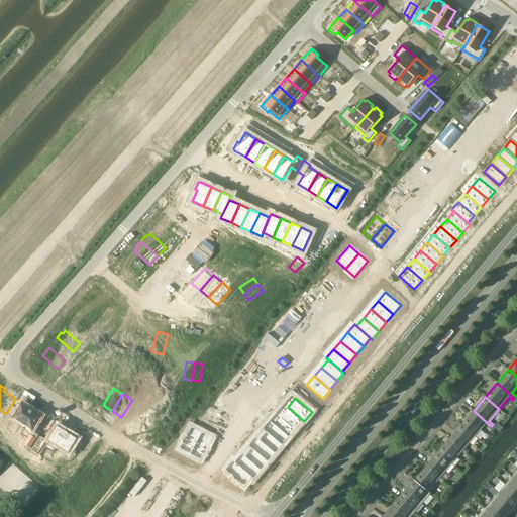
[(132,400),(121,417),(130,422),(141,405),(132,400)]
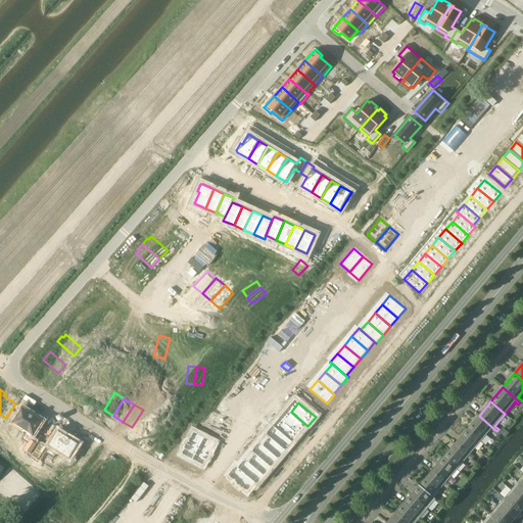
[(16,414),(12,420),(14,421),(13,423),(28,432),(22,439),(29,443),(25,450),(31,455),(37,443),(31,440),(43,421),(22,408),(17,415),(16,414)]
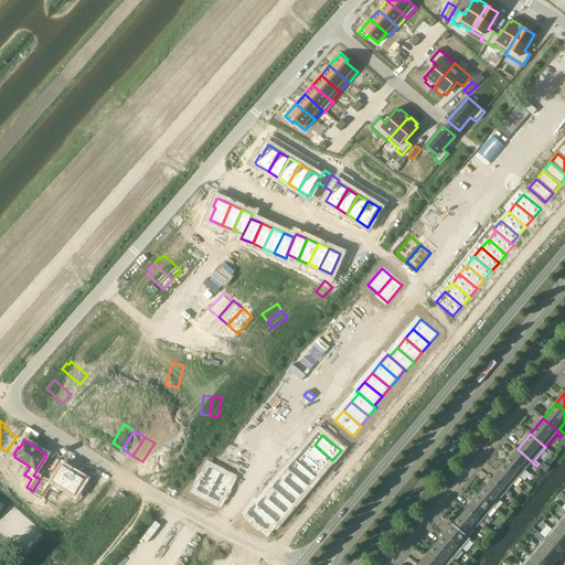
[(155,443),(142,461),(153,468),(164,449),(155,443)]
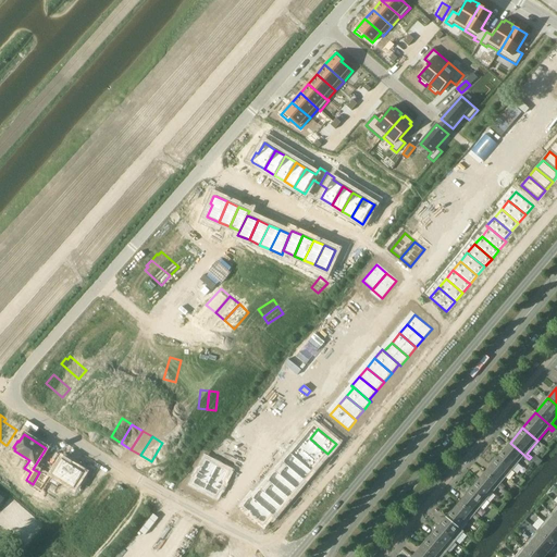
[(310,438),(302,448),(319,462),(326,454),(327,455),(327,454),(310,438)]
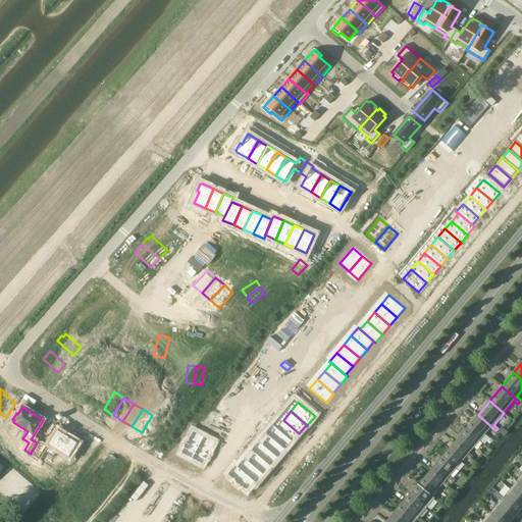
[(152,415),(142,432),(151,438),(162,421),(152,415)]
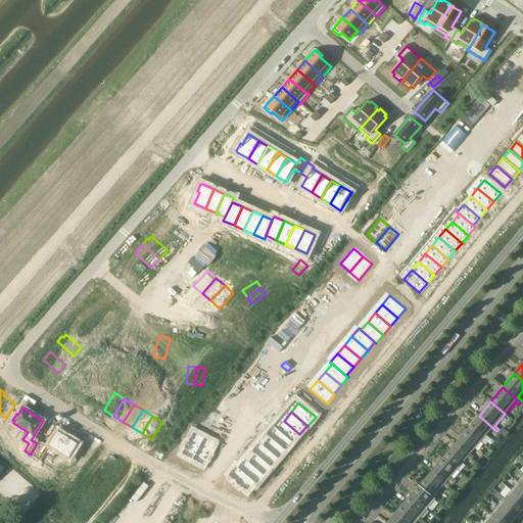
[(481,441),(490,429),(494,433),(496,431),(479,416),(467,430),(481,441)]
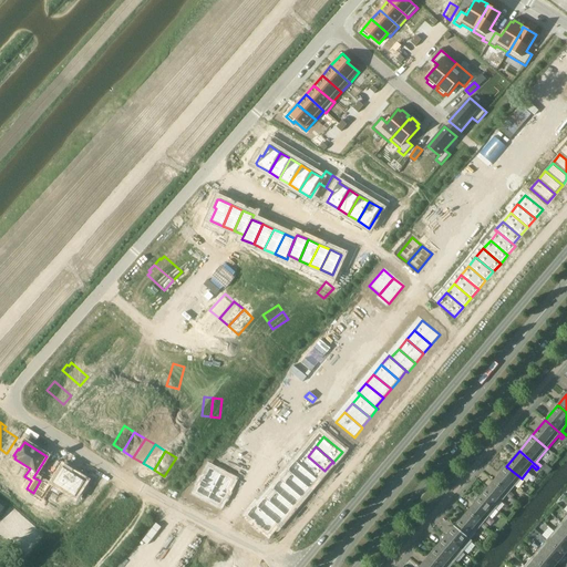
[(308,456),(300,465),(317,480),(325,471),(308,456)]
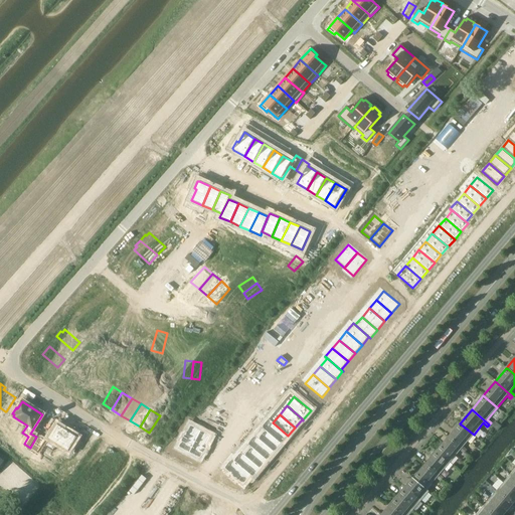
[(273,422),(266,431),(281,444),(288,436),(273,422)]
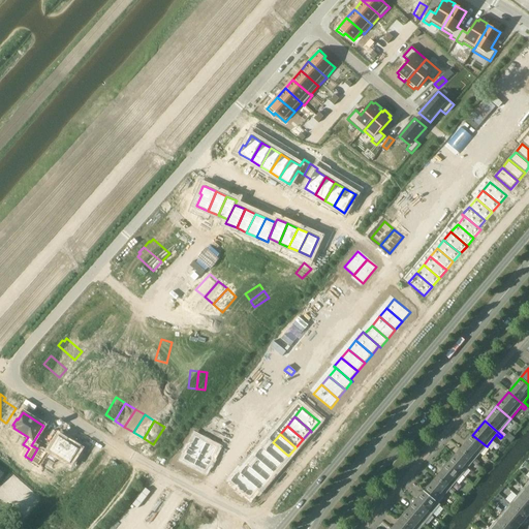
[(472,435),(461,448),(478,464),(479,462),(476,459),(487,446),(472,435)]
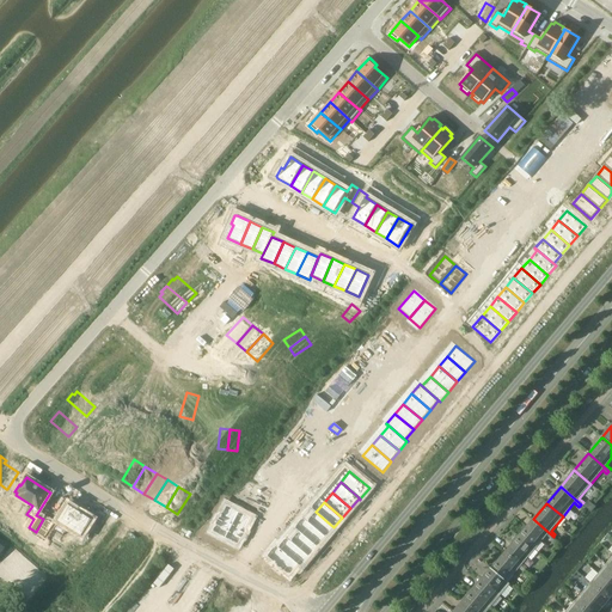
[(59,522),(54,531),(63,536),(68,528),(81,537),(93,520),(68,505),(57,521),(59,522)]
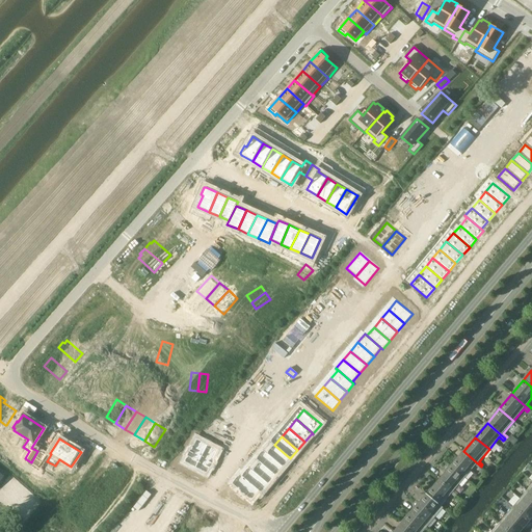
[(189,456),(186,463),(197,469),(207,450),(196,445),(193,449),(192,449),(189,456)]
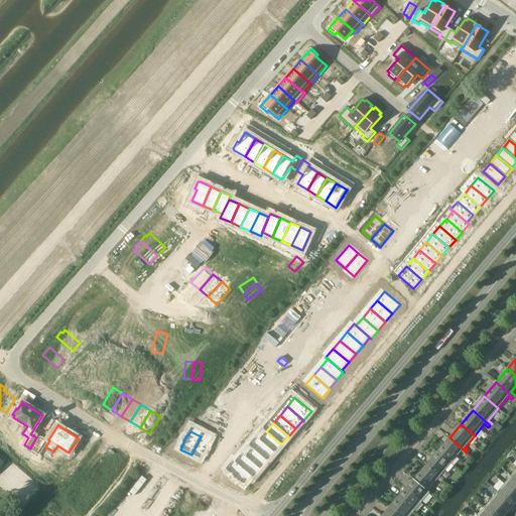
[(266,431),(259,439),(274,454),(281,444),(266,431)]
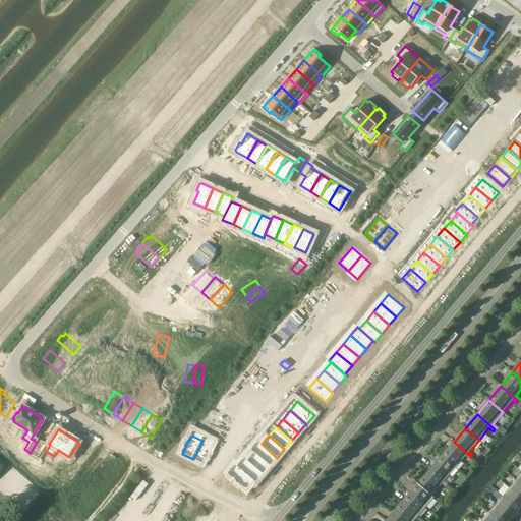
[(203,441),(193,459),(204,465),(208,459),(209,459),(212,452),(212,451),(214,447),(203,441)]
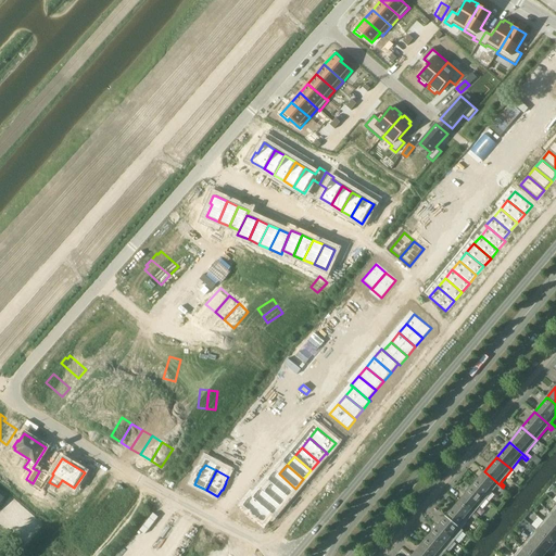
[(501,490),(503,488),(484,471),(471,487),(485,500),(496,487),(501,490)]
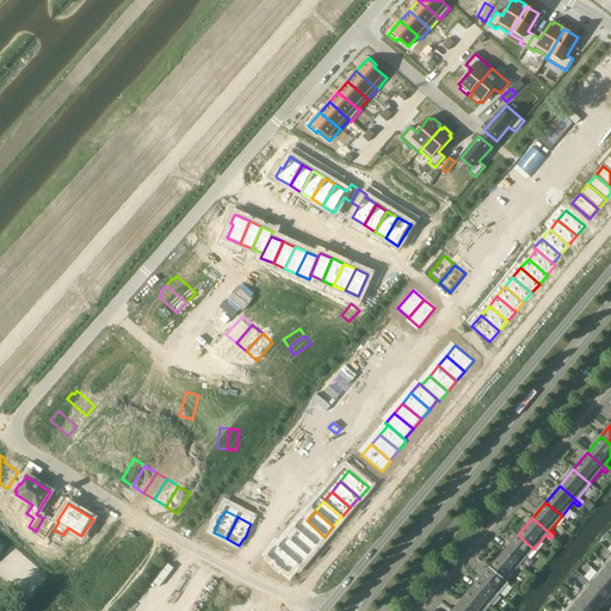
[(45,519),(37,532),(45,538),(54,524),(45,519)]
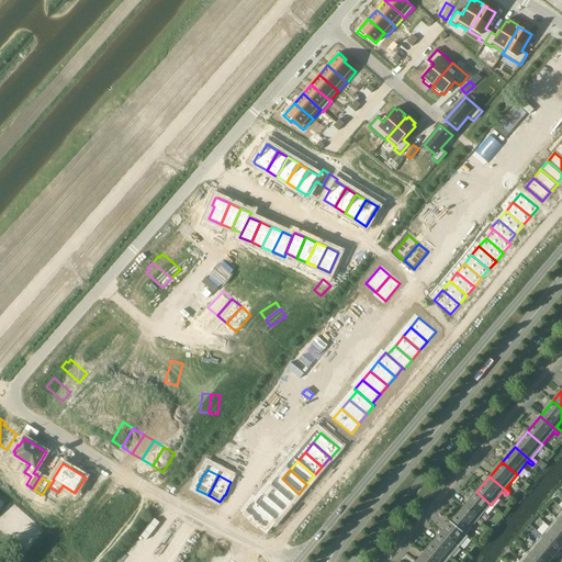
[(282,479),(274,489),(291,503),(299,494),(282,479)]
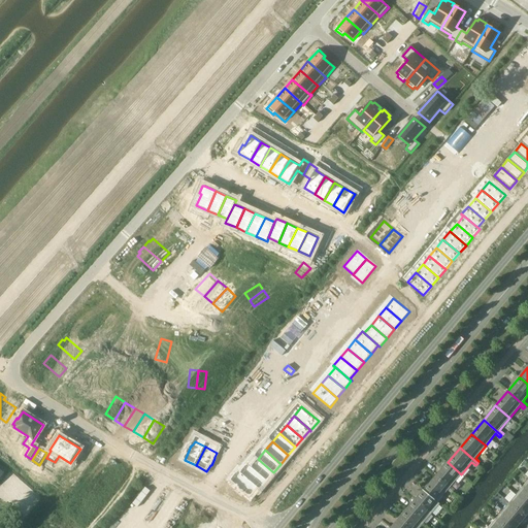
[(258,459),(251,467),(266,481),(273,472),(258,459)]
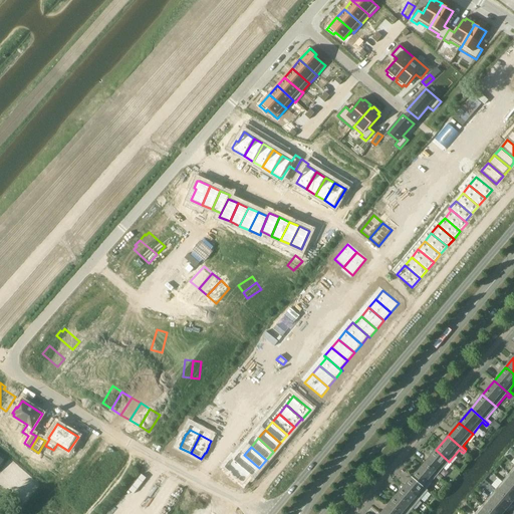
[(436,450),(424,464),(441,479),(443,477),(439,474),(449,462),(436,450)]
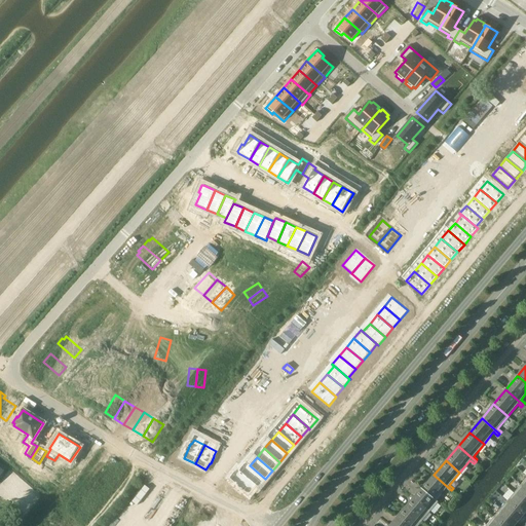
[(250,465),(241,475),(242,475),(242,474),(258,487),(265,479),(250,465)]
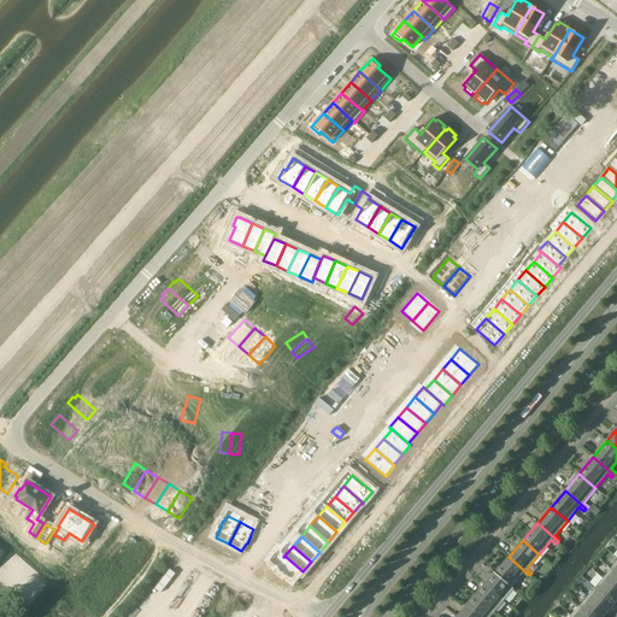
[(282,554),(272,565),(277,569),(276,570),(285,576),(285,575),(292,581),(300,570),(303,573),(303,571),(285,556),(285,557),(283,557),(282,554)]
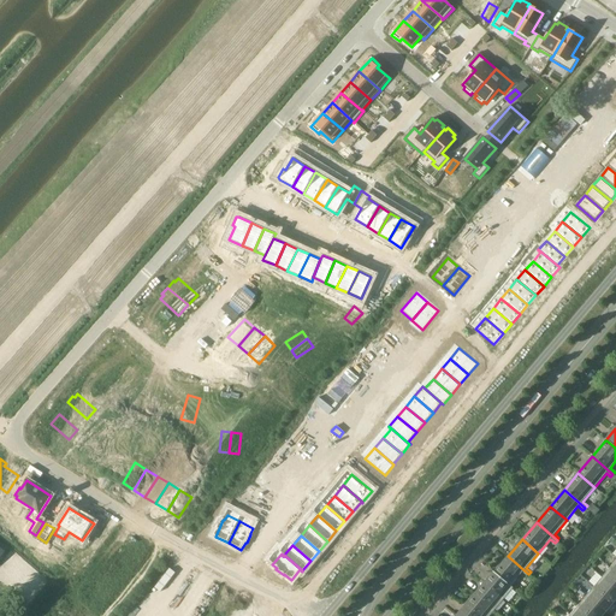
[(508,556),(495,572),(495,573),(510,586),(522,572),(527,576),(528,574),(508,556)]
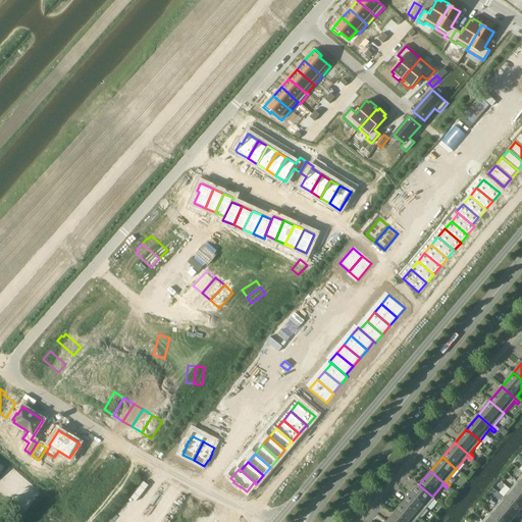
[(521,485),(517,481),(510,489),(521,499),(521,485)]
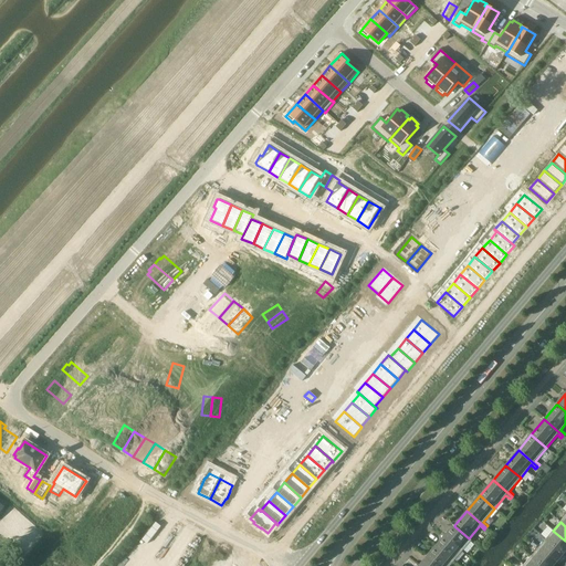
[(453,525),(444,535),(462,551),(471,541),(469,538),(454,526),(454,525),(453,525)]
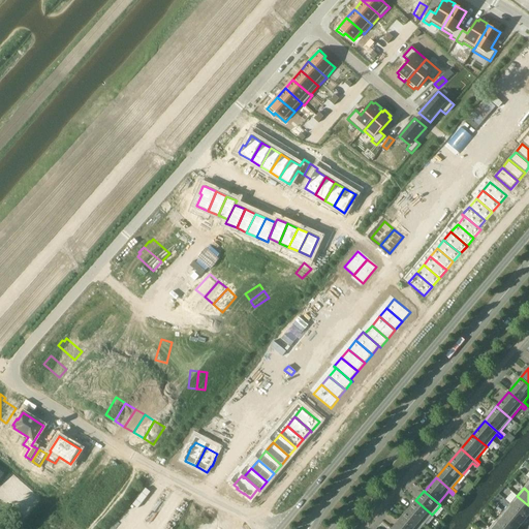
[(528,505),(517,496),(510,504),(527,518),(528,515),(528,505)]
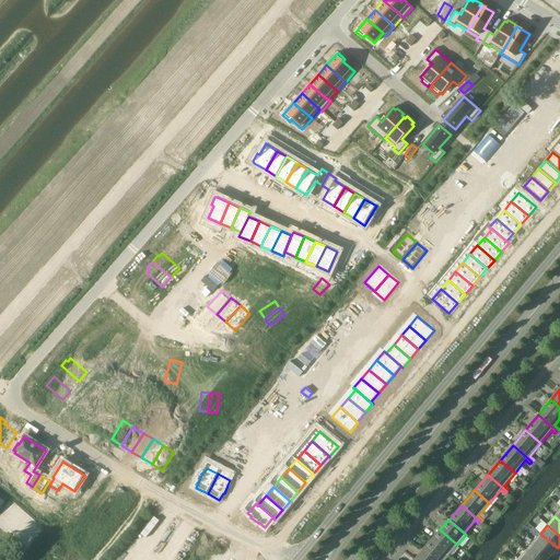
[(92,528),(86,535),(97,545),(104,538),(92,528)]
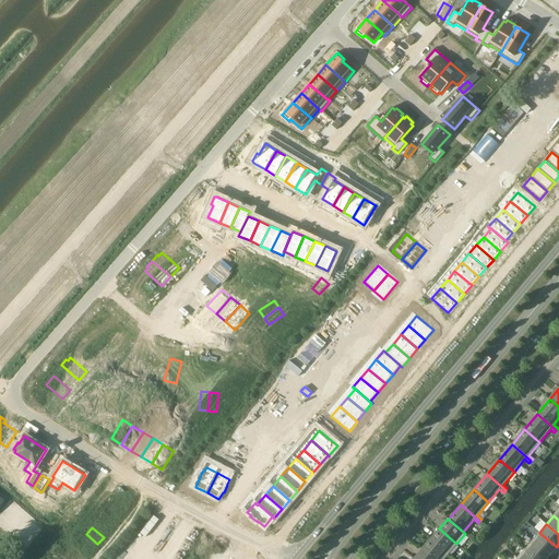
[(439,528),(430,538),(449,554),(452,557),(454,555),(450,551),(456,544),(439,528)]
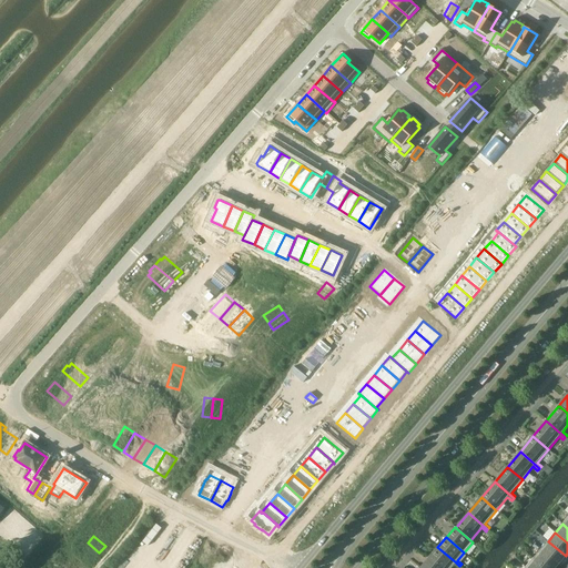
[(548,541),(540,549),(558,565),(566,556),(548,541)]
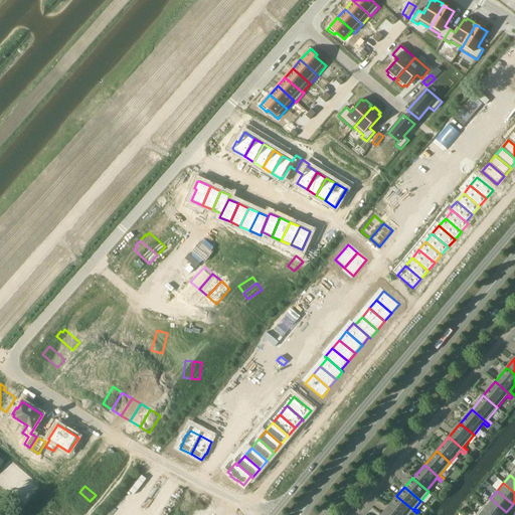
[(408,514),(413,510),(396,496),(389,506),(399,514),(408,514)]
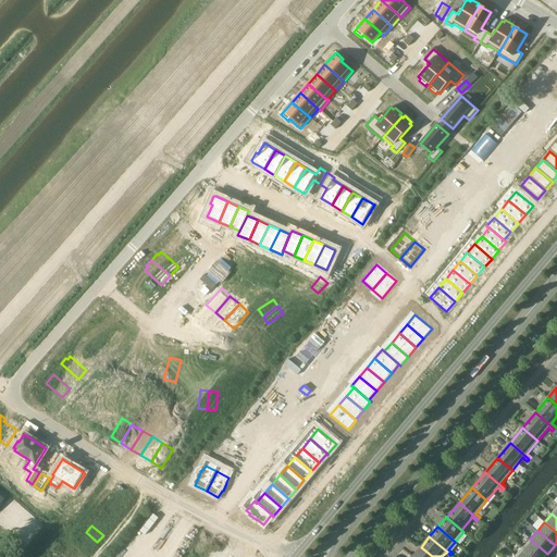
[(530,539),(522,547),(533,556),(544,556),(547,554),(530,539)]
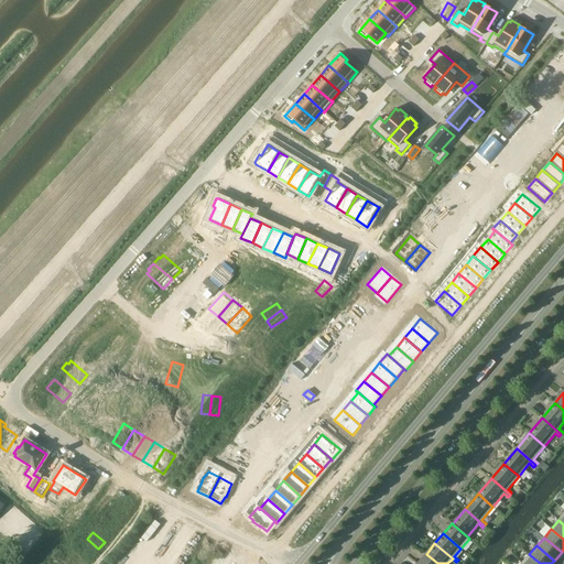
[(0,563),(1,563),(9,554),(0,548),(0,563)]
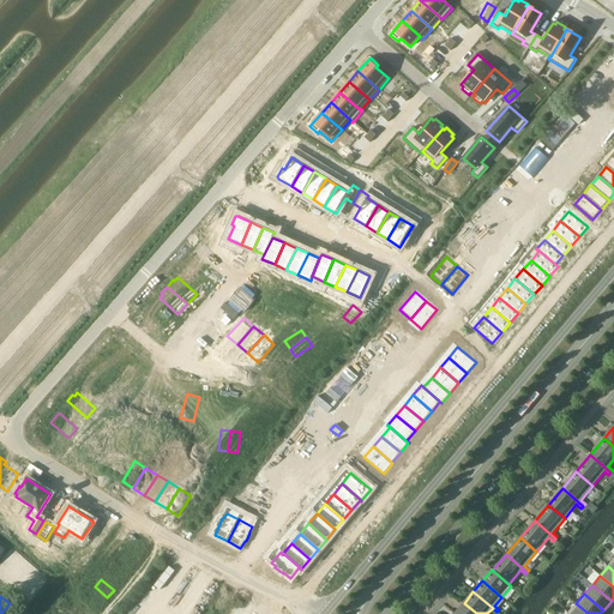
[(476,613),(464,603),(455,613),(476,613)]
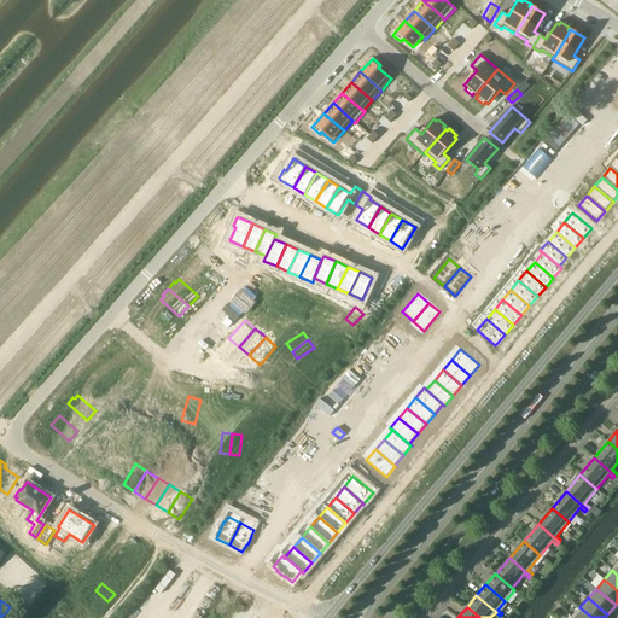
[(592,617),(579,607),(572,617),(573,617),(592,617)]
